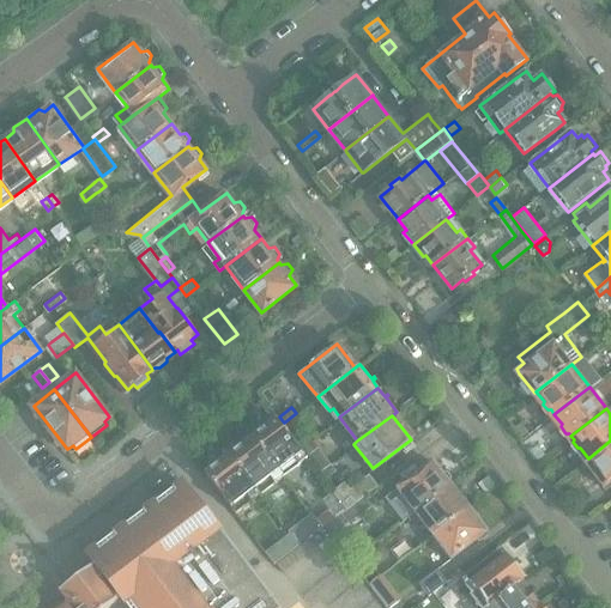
[(279,417),(255,435),(284,473),(308,455),(308,454),(302,447),(297,441),(284,423),(279,417)]
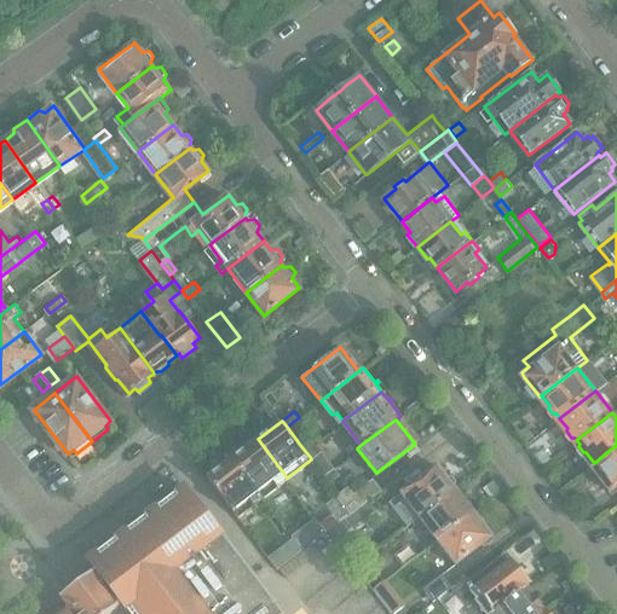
[(524,434),(529,441),(538,434),(534,427),(524,434)]
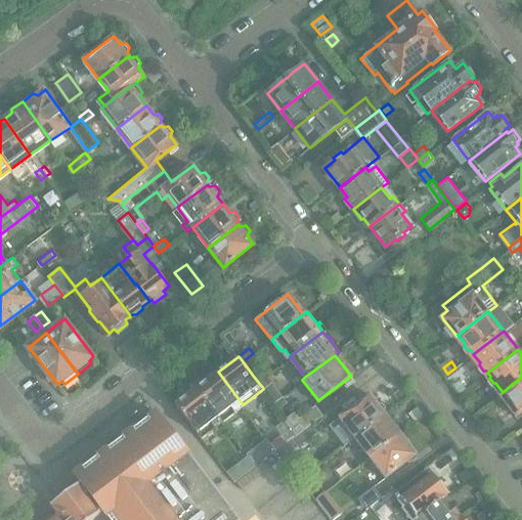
[(263,369),(254,377),(258,382),(267,374),(263,369)]
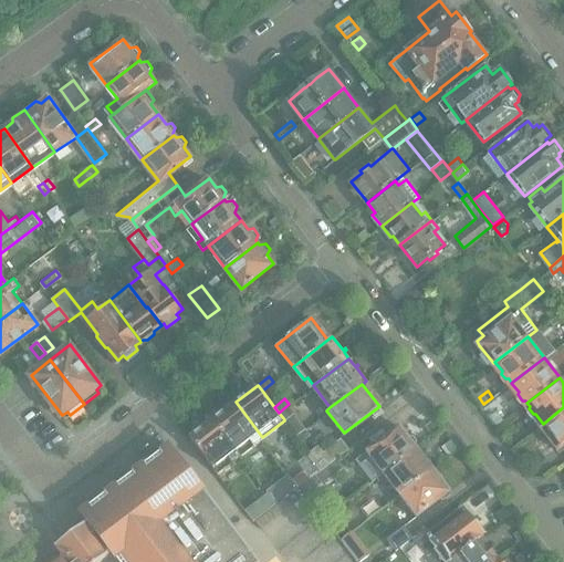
[(231,405),(212,419),(240,454),(258,440),(262,437),(236,402),(231,405)]
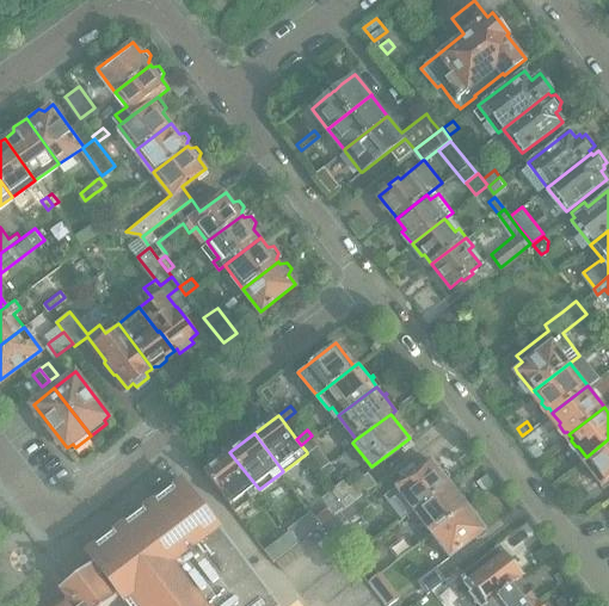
[(312,436),(301,445),(307,452),(318,443),(313,437),(312,436)]
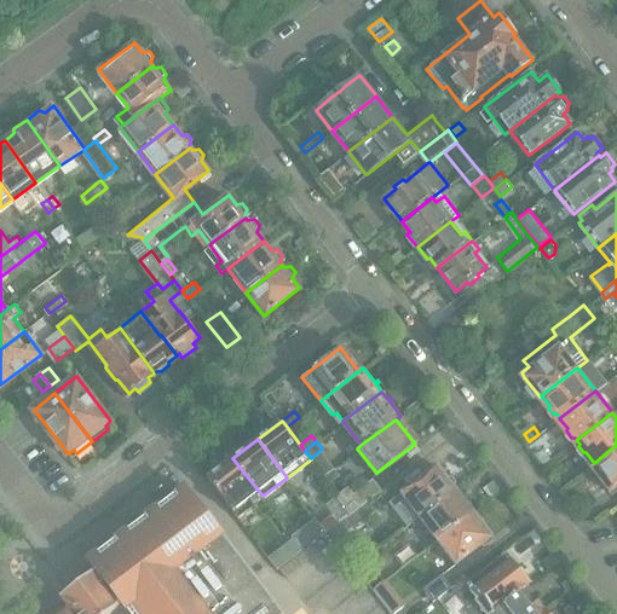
[(616,445),(594,463),(592,464),(610,488),(616,482),(616,445)]
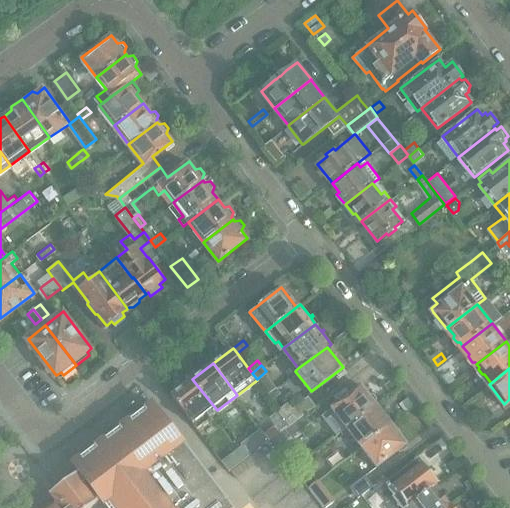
[(449,369),(443,373),(450,382),(456,378),(449,369)]
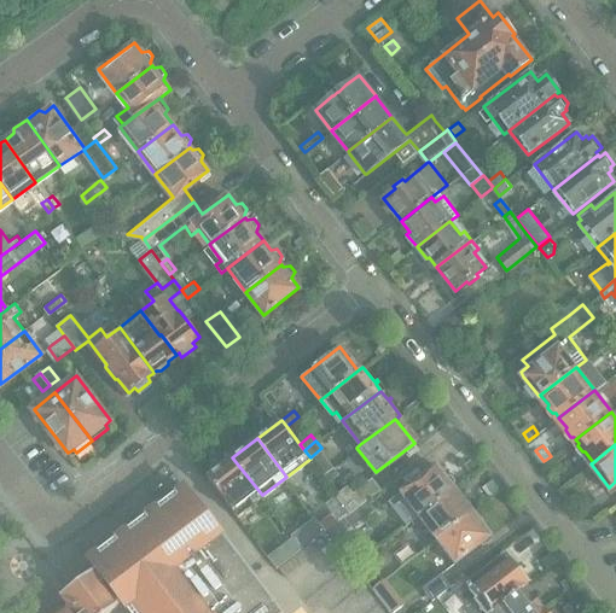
[(209,474),(208,476),(210,479),(210,480),(215,486),(228,505),(237,514),(239,513),(259,498),(262,495),(232,457),(230,459),(209,474)]
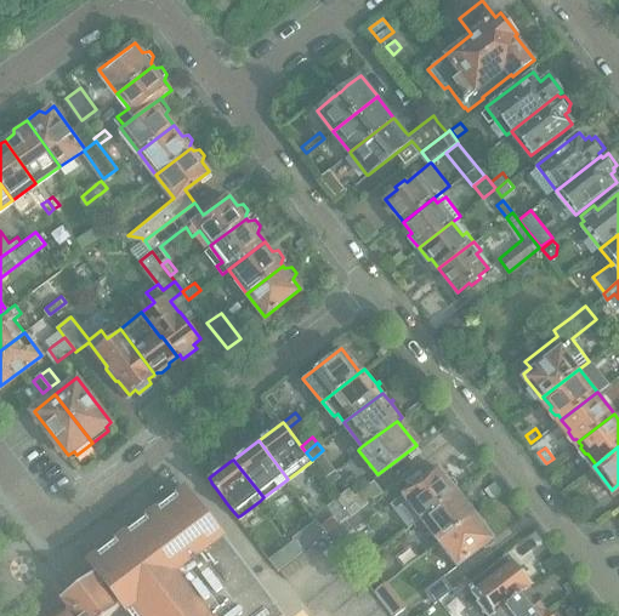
[(448,478),(442,469),(439,466),(403,494),(421,518),(458,490),(455,489),(459,483),(454,475),(448,478)]
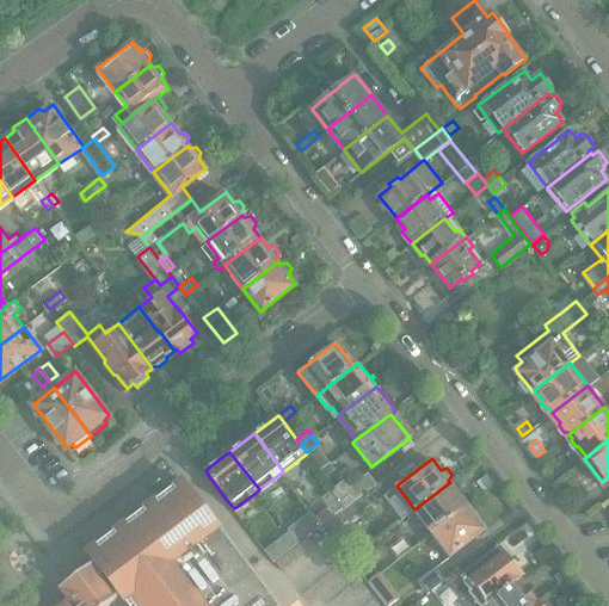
[(336,465),(331,459),(318,469),(323,476),(336,465)]
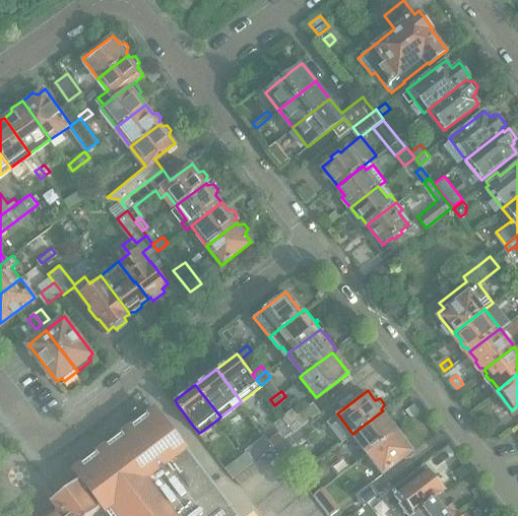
[(293,406),(283,414),(289,422),(295,429),(299,426),(320,410),(313,401),(298,412),(293,406)]
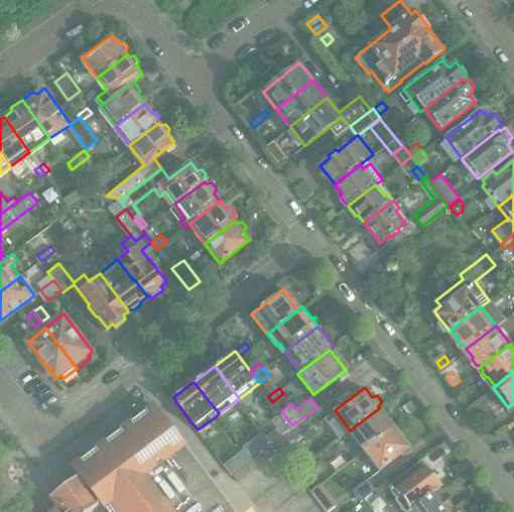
[(89,511),(100,504),(99,503),(101,501),(109,511),(235,511),(182,441),(181,442),(154,405),(74,466),(82,476),(80,477),(79,476),(50,497),(59,509),(56,511),(54,509),(53,510),(55,511),(53,511),(89,511)]
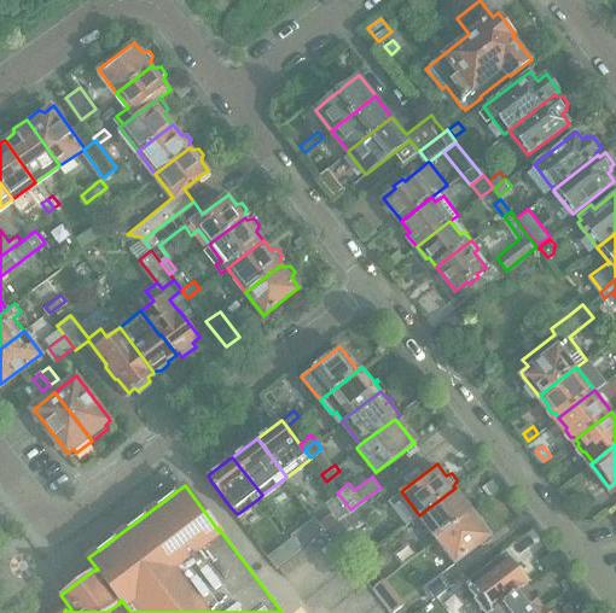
[(469,497),(464,498),(455,488),(419,515),(436,538),(472,512),(471,509),(475,503),(469,497)]
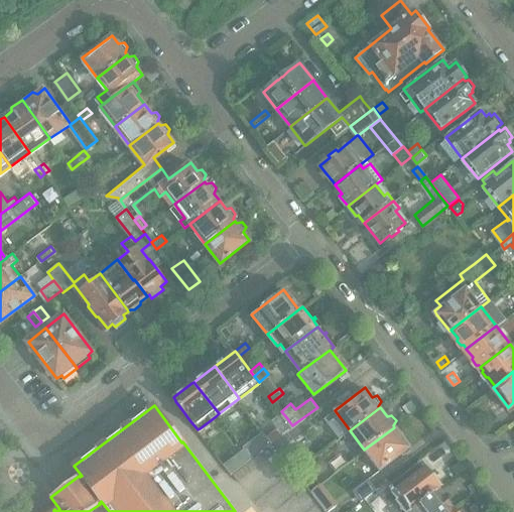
[(287,418),(267,434),(272,441),(274,439),(283,432),(287,429),(291,426),(292,425),(287,418)]
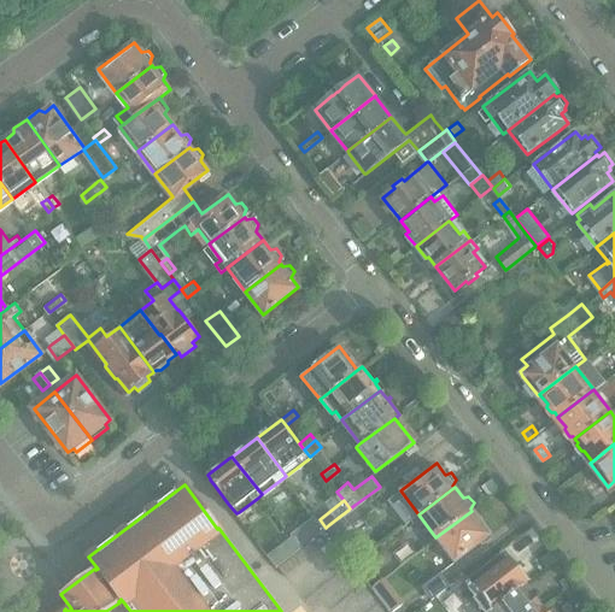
[(350,508),(344,513),(351,524),(363,516),(355,505),(350,508)]
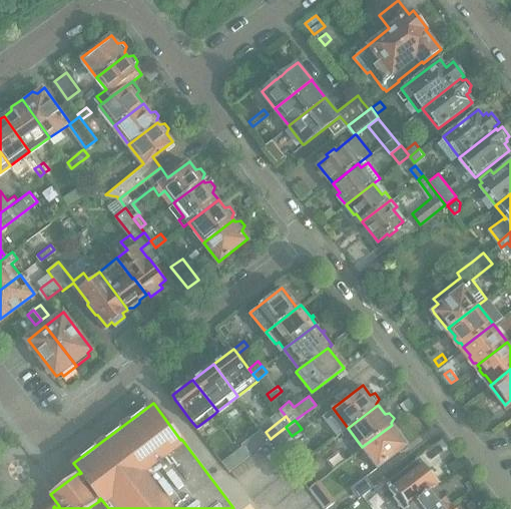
[(399,426),(394,427),(392,425),(362,447),(377,467),(407,444),(400,435),(403,430),(399,426)]
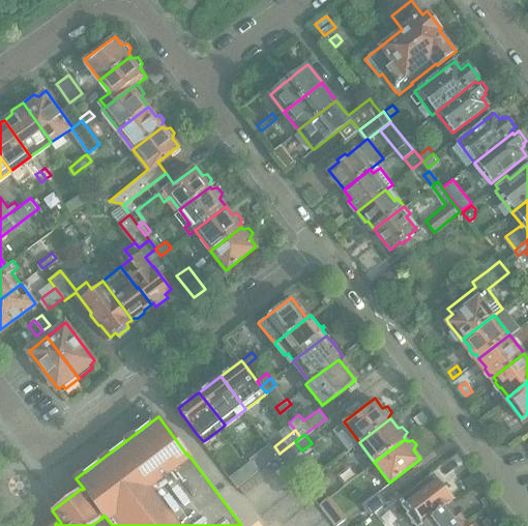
[(271,442),(251,458),(253,460),(260,469),(271,460),(280,454),(274,446),(271,442)]
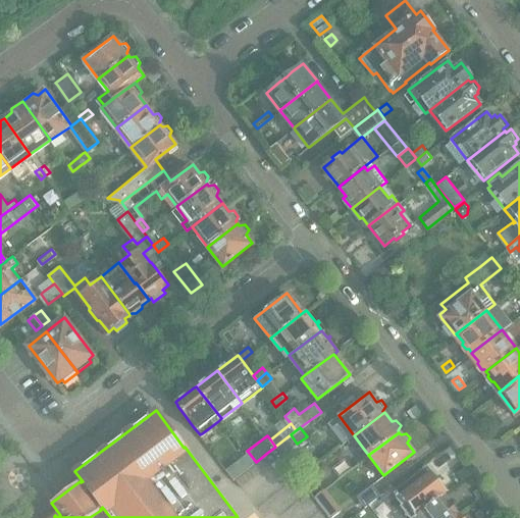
[(287,437),(277,445),(282,452),(284,454),(295,468),(305,460),(292,445),(290,442),(287,437)]
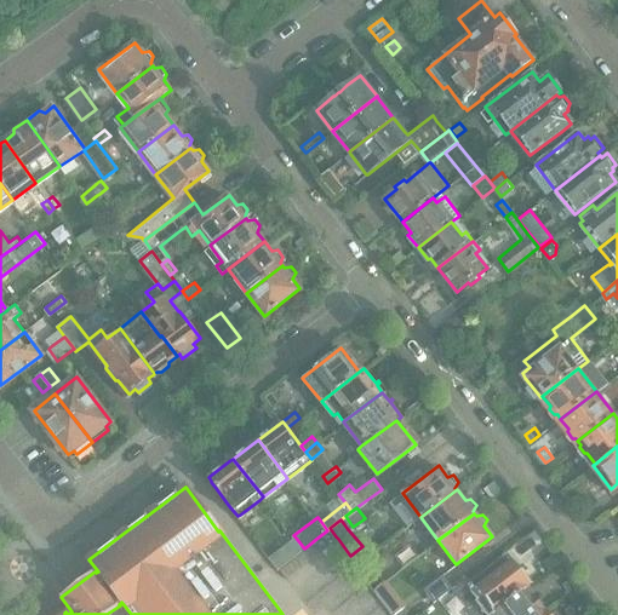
[(273,556),(270,557),(279,569),(304,549),(296,538),(273,556)]
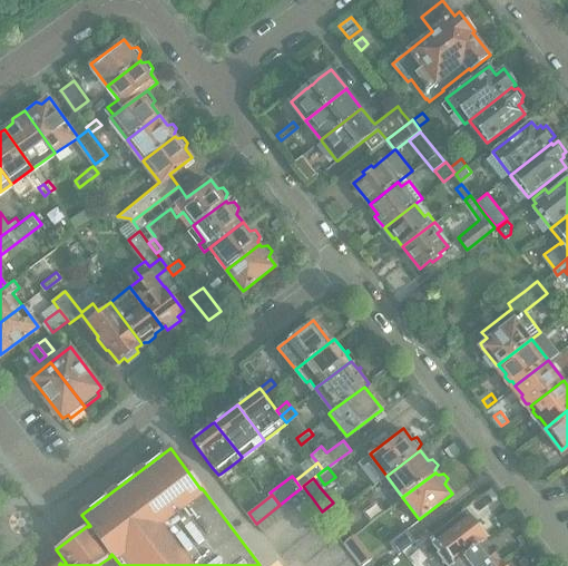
[(307,498),(297,506),(310,521),(320,514),(307,498)]
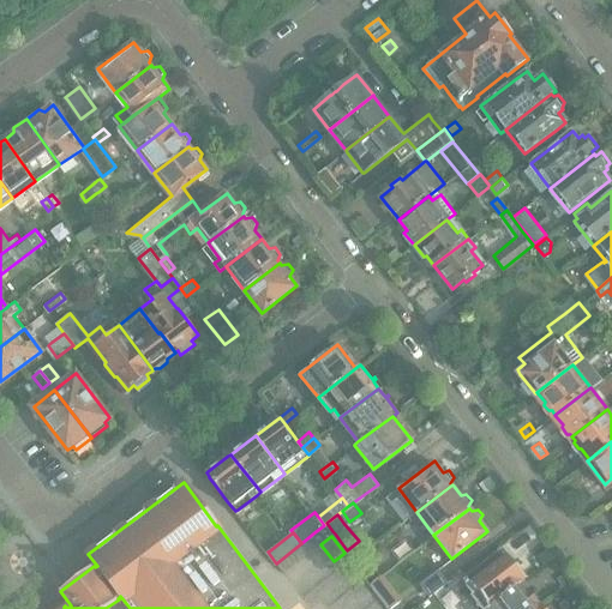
[(371,546),(355,558),(361,566),(377,554),(371,546)]
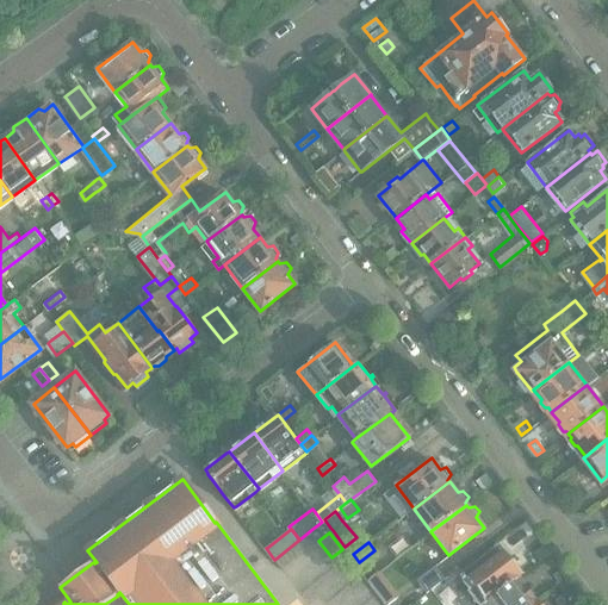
[(515,559),(512,562),(497,544),(448,580),(461,596),(466,592),(476,604),(527,604),(535,599),(534,598),(534,592),(529,587),(525,586),(519,578),(526,572),(515,559)]
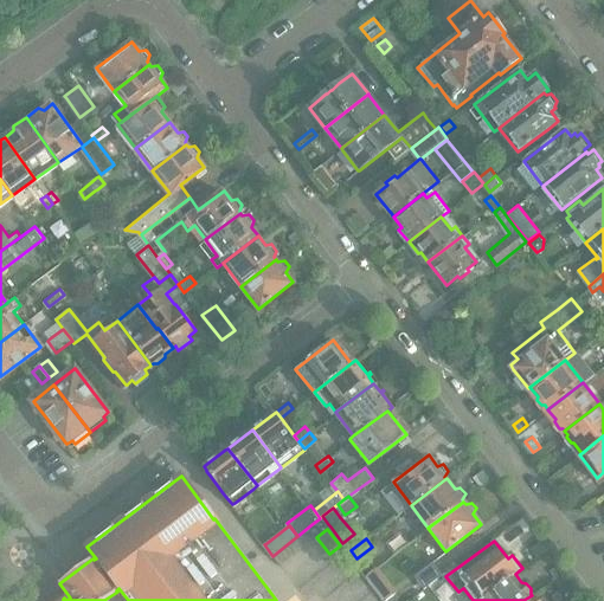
[(443,572),(434,560),(432,560),(413,575),(424,587),(443,572)]
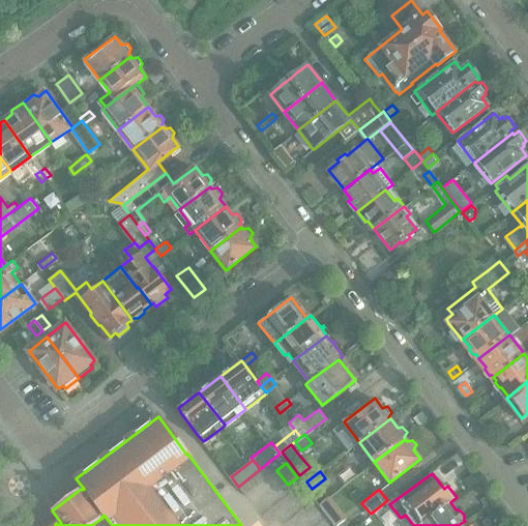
[(330,495),(321,502),(336,524),(347,517),(330,495)]
